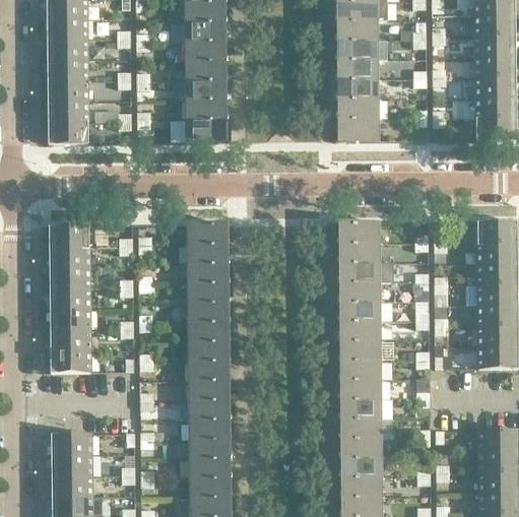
[(87,19),(86,0),(47,0),(47,19),(87,19)]
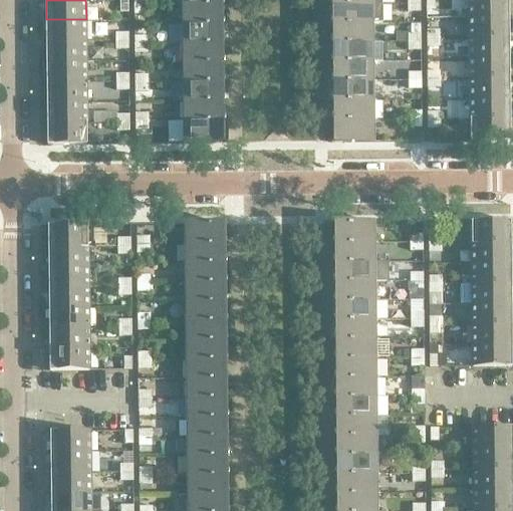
[(129,10),(129,0),(119,0),(120,10),(129,10)]
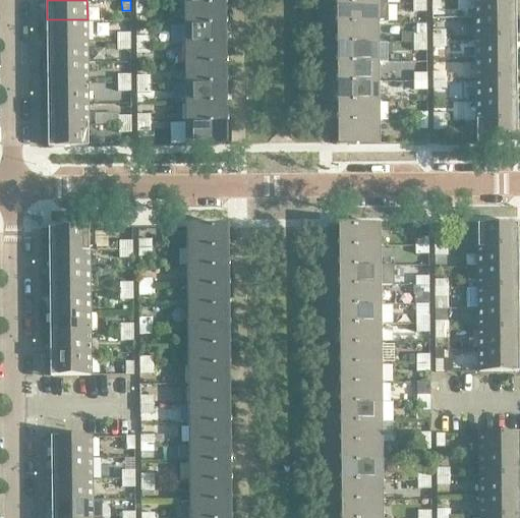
[(516,15),(516,0),(475,0),(476,15),(516,15)]
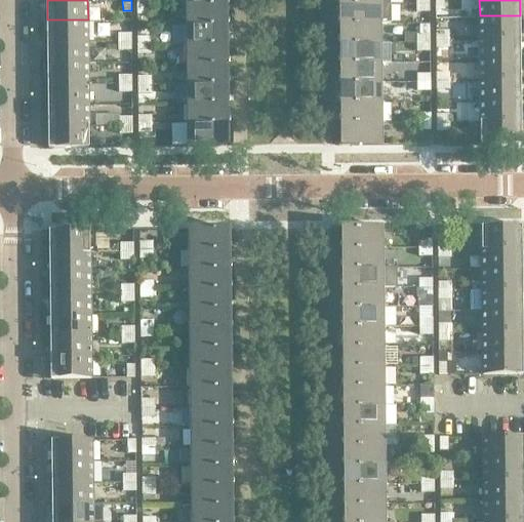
[(430,9),(430,1),(416,1),(416,10),(430,9)]
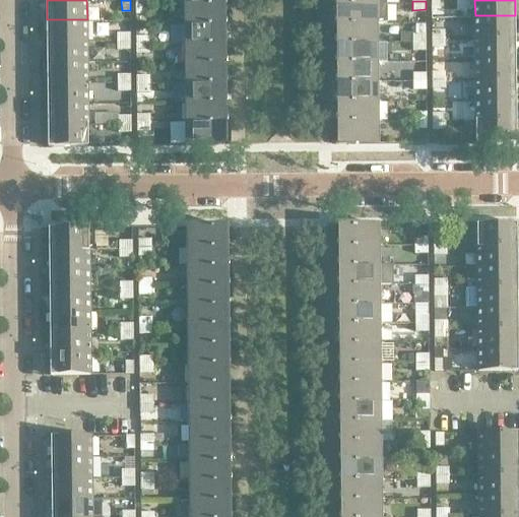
[(377,21),(377,2),(337,2),(337,21),(377,21)]
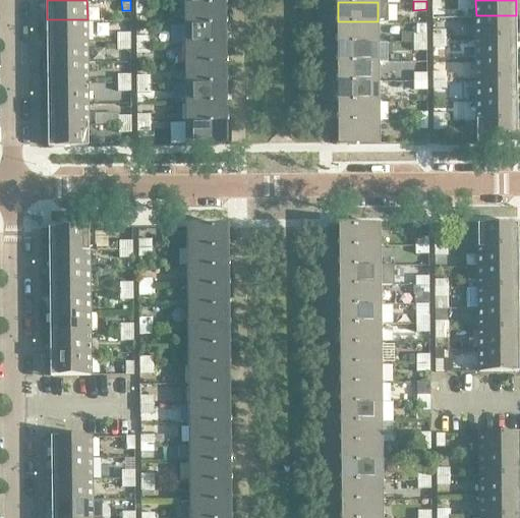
[(225,22),(225,3),(185,3),(186,22),(225,22)]
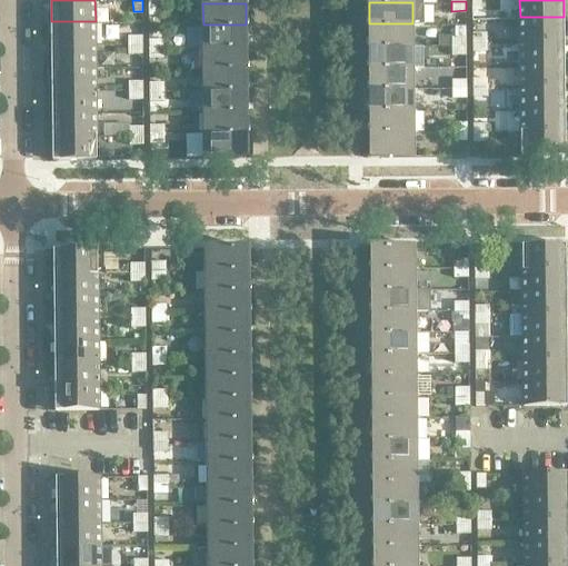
[(163,13),(163,5),(149,5),(149,13),(163,13)]
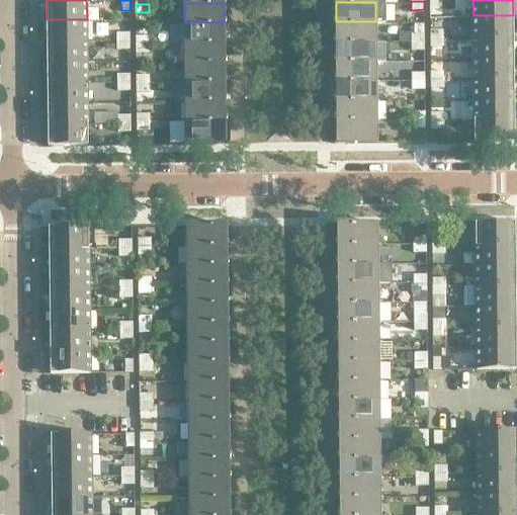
[(513,35),(513,15),(474,15),(474,36),(513,35)]
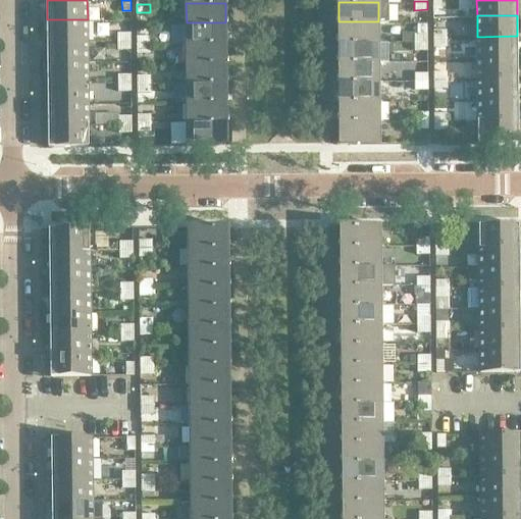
[(88,40),(88,19),(47,19),(47,40),(88,40)]
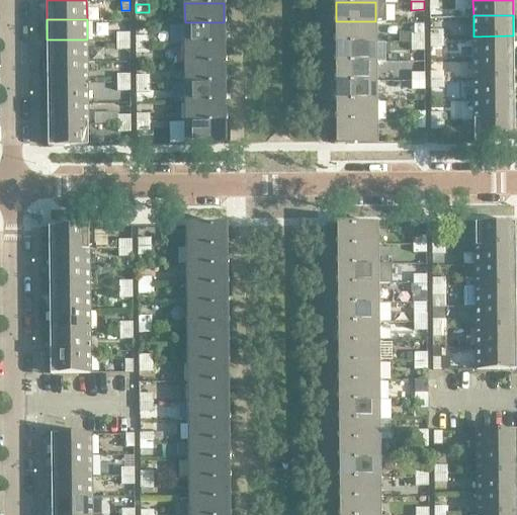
[(375,40),(375,21),(336,21),(337,40),(375,40)]
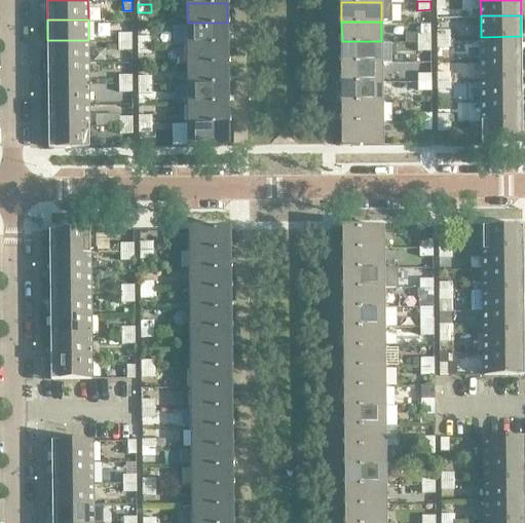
[(227,42),(227,23),(188,23),(188,43),(227,42)]
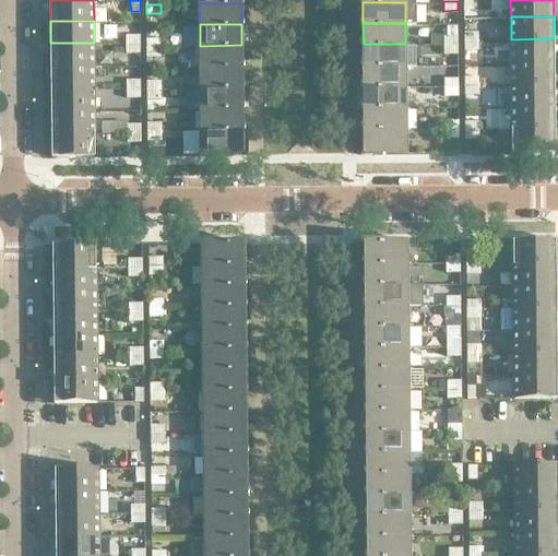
[(478,39),(478,31),(464,31),(464,39),(478,39)]
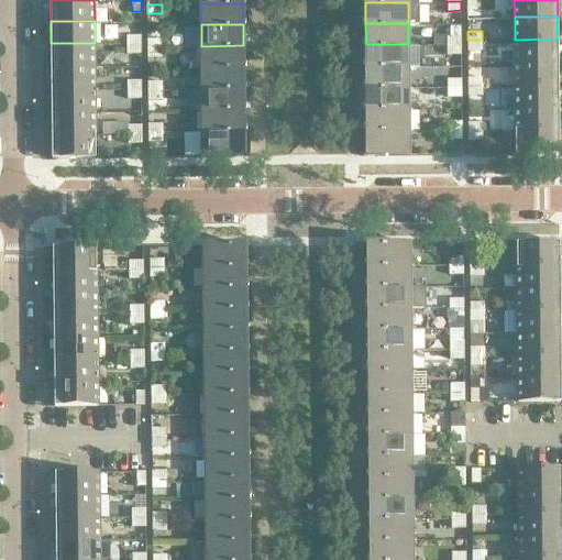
[(142,43),(141,33),(127,33),(127,43),(142,43)]
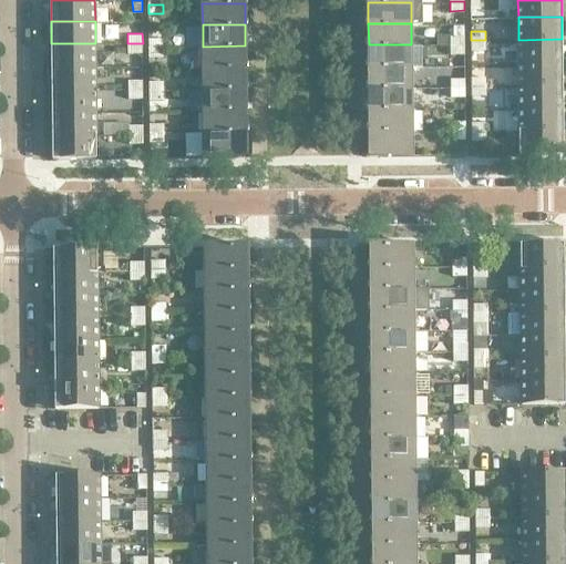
[(464,44),(464,34),(450,36),(450,44),(464,44)]
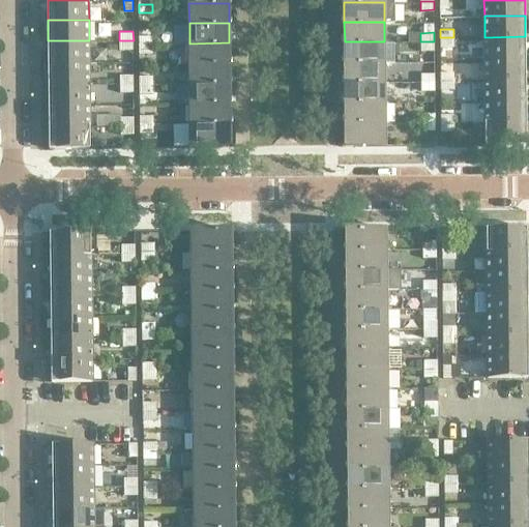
[(152,44),(152,35),(139,35),(139,44),(152,44)]
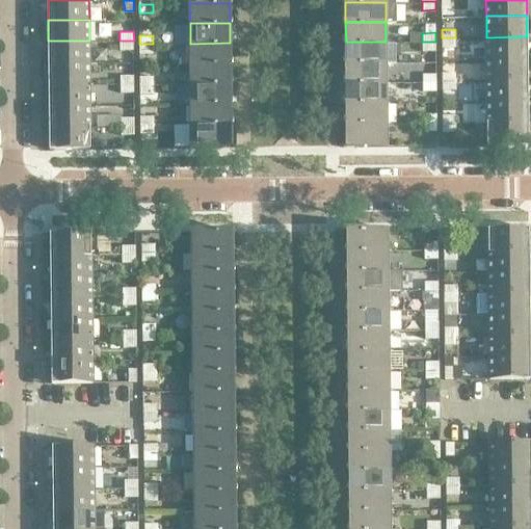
[(528,58),(527,36),(486,37),(486,58),(528,58)]
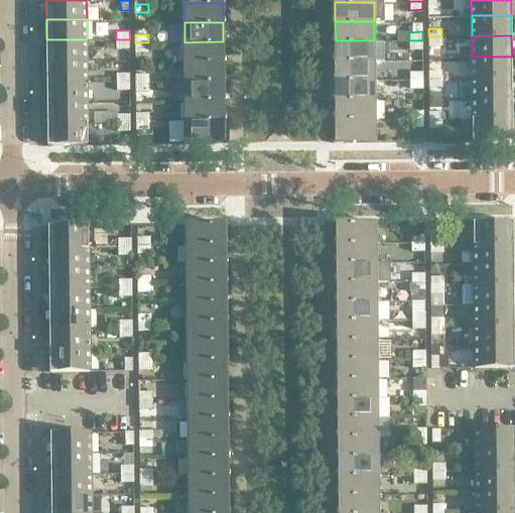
[(441,44),(441,36),(428,36),(428,44),(441,44)]
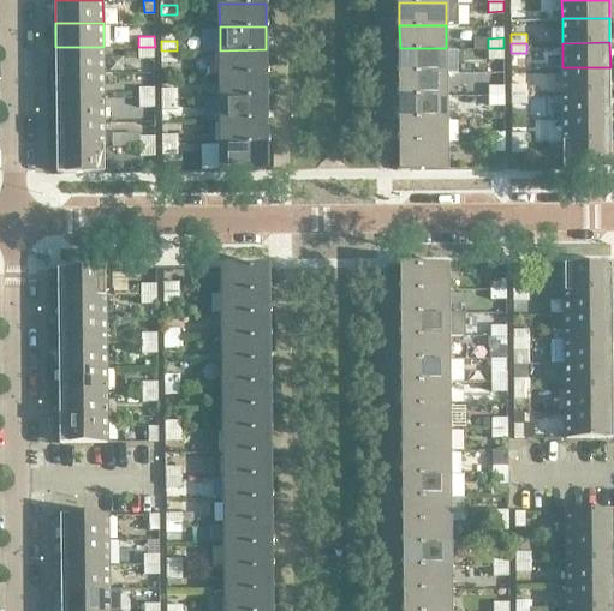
[(103,71),(103,47),(55,47),(57,72),(103,71)]
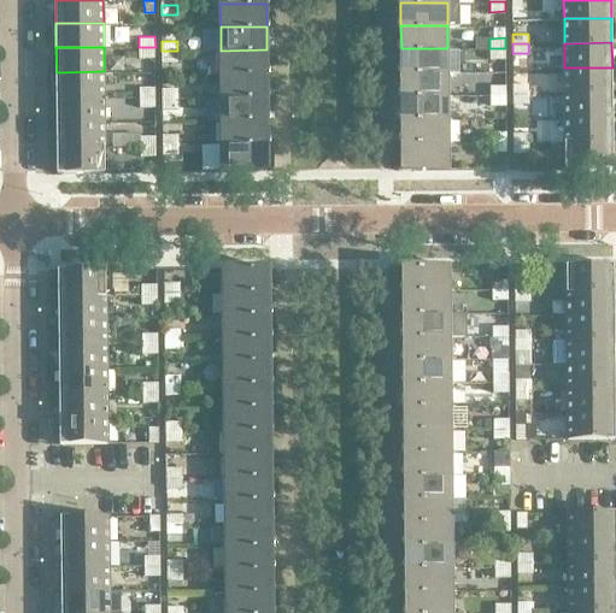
[(156,57),(156,47),(139,47),(139,57),(156,57)]
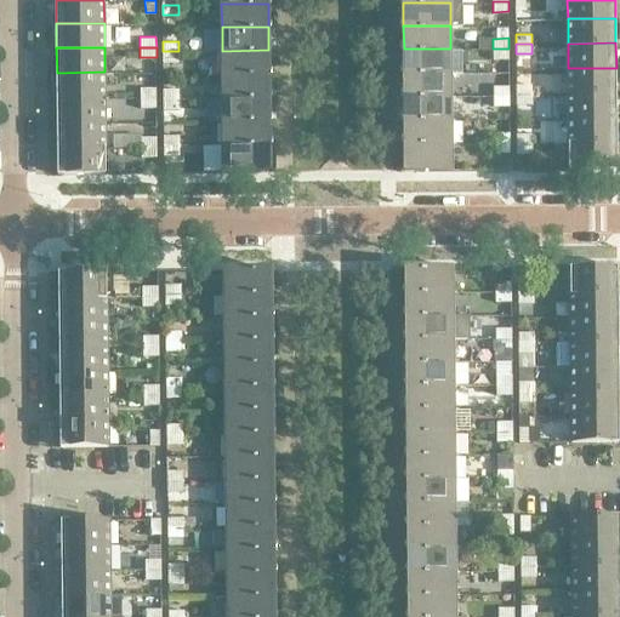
[(450,72),(450,49),(404,49),(404,73),(450,72)]
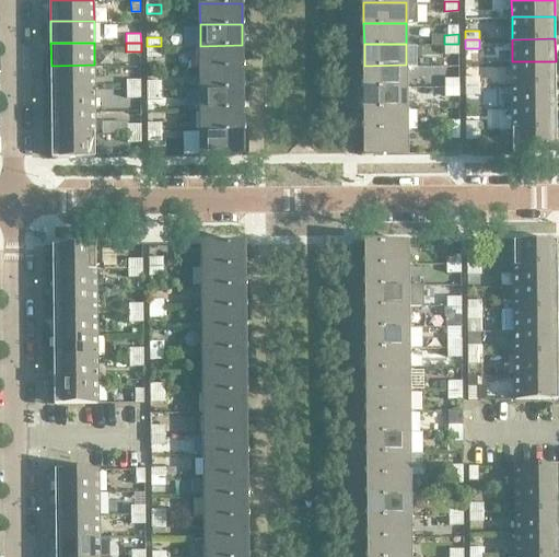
[(459,53),(458,44),(444,44),(444,53),(459,53)]
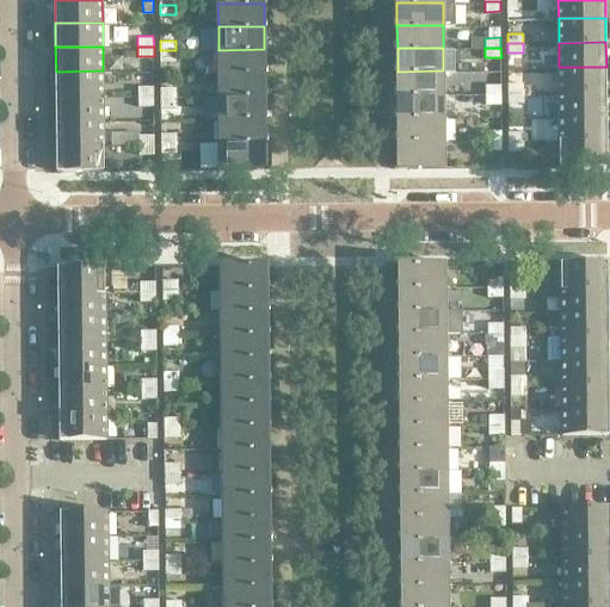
[(264,72),(264,49),(219,50),(219,73),(264,72)]
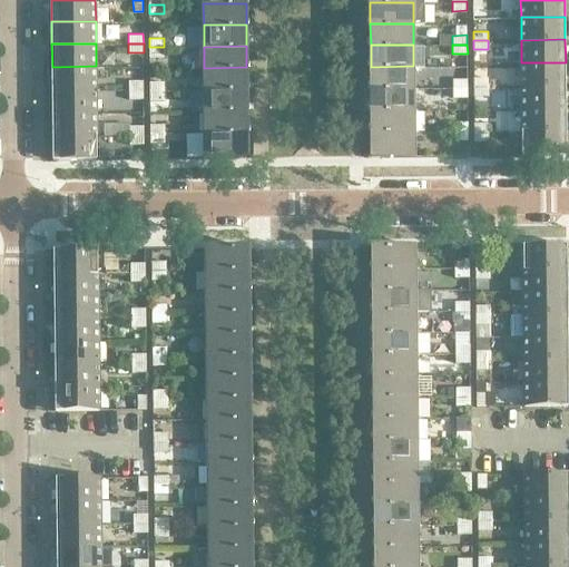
[(164,56),(164,47),(149,47),(149,56),(164,56)]
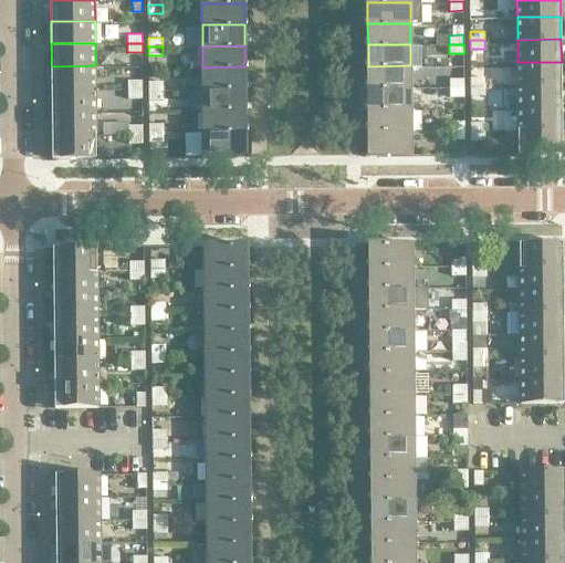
[(562,84),(562,62),(518,62),(519,84),(562,84)]
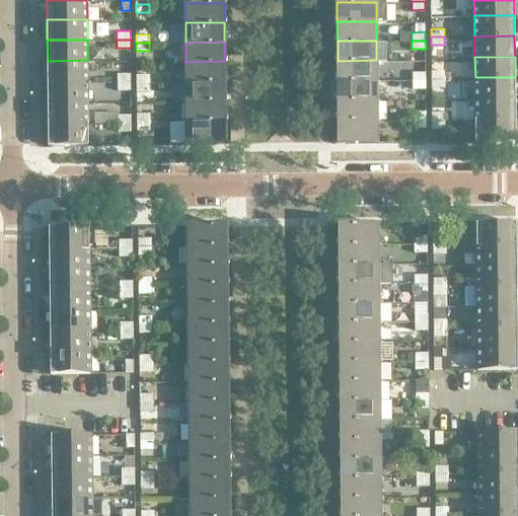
[(87,81),(87,60),(48,61),(48,81),(87,81)]
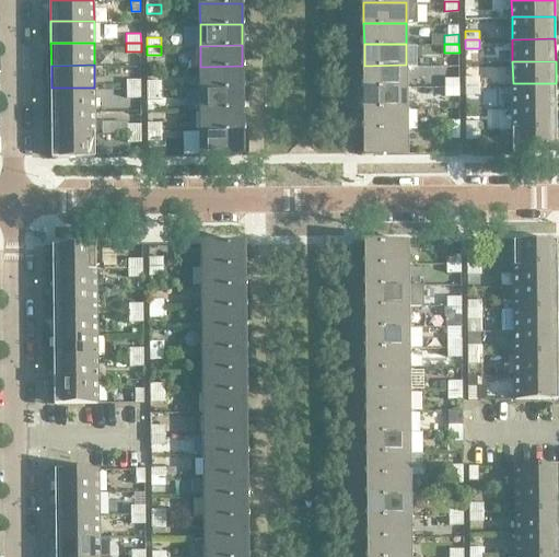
[(406,85),(406,65),(364,66),(364,86),(406,85)]
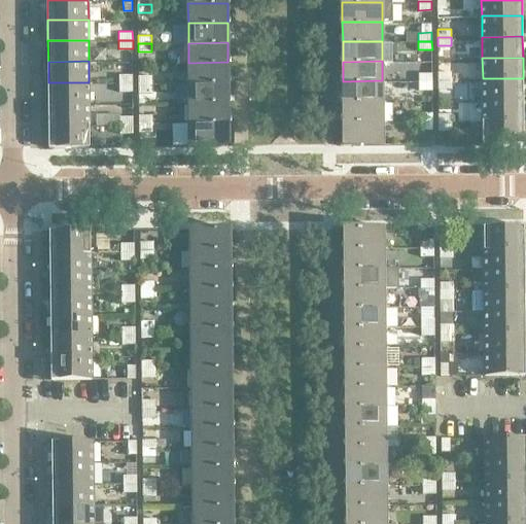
[(229,82),(228,62),(188,63),(188,82),(229,82)]
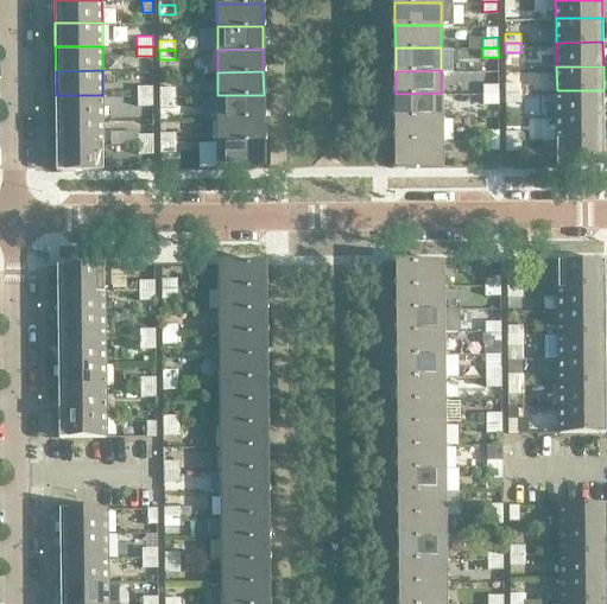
[(522,91),(522,81),(505,82),(505,91),(522,91)]
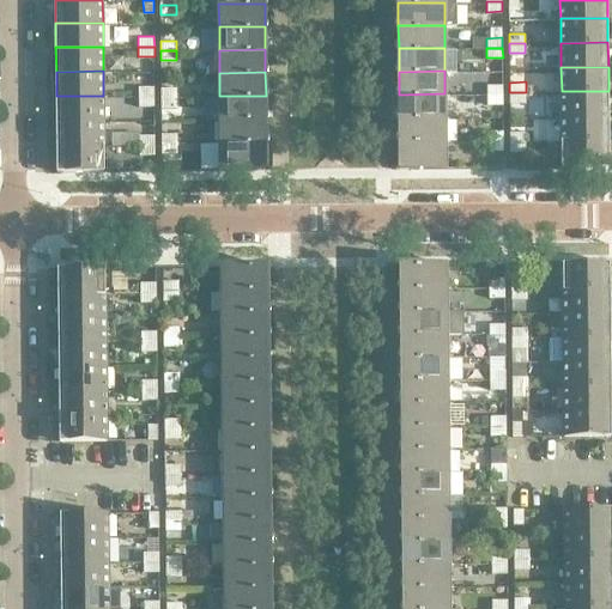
[(503,93),(503,84),(486,84),(488,93),(503,93)]
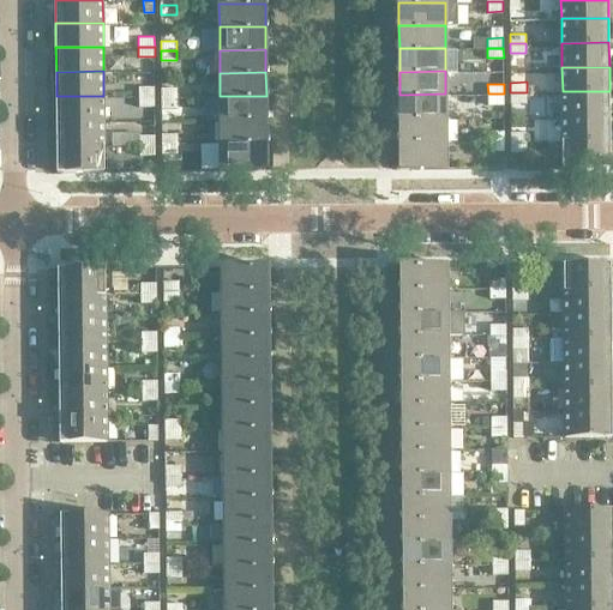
[(155,95),(155,85),(139,85),(139,95),(155,95)]
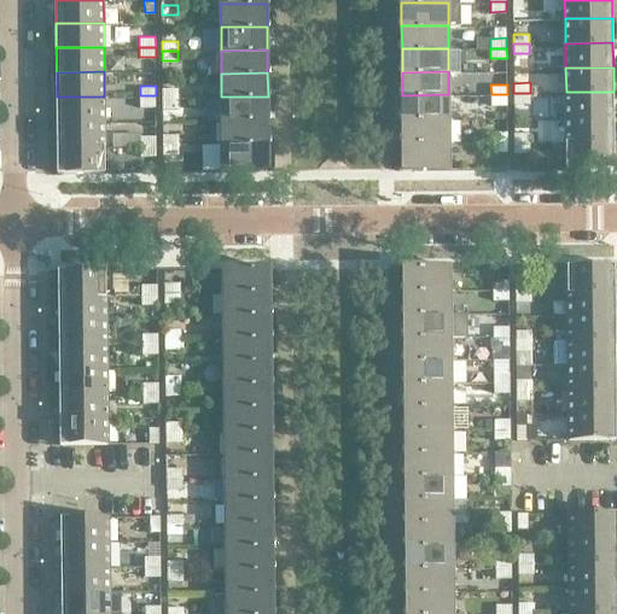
[(179,97),(178,87),(162,87),(162,98),(179,97)]
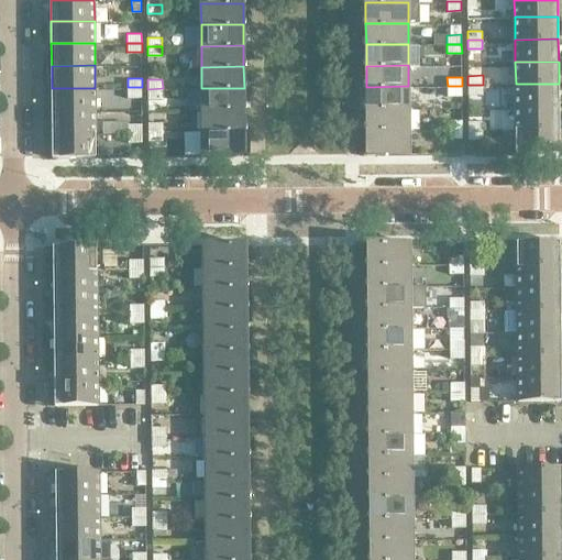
[(559,106),(559,84),(516,84),(516,107),(559,106)]
